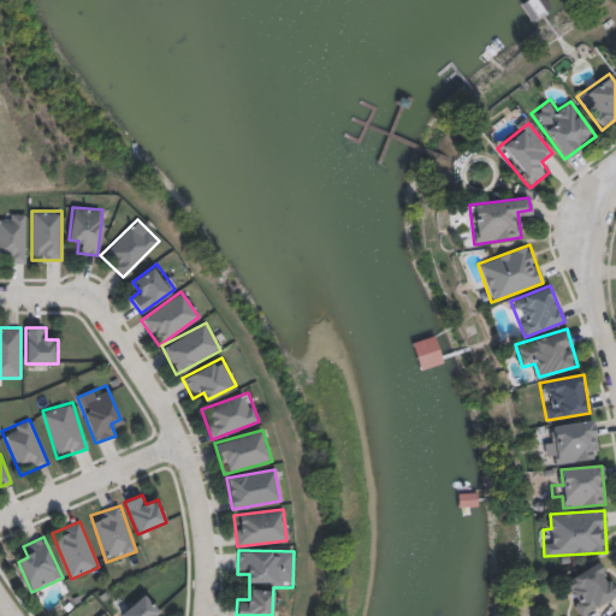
[(596,561),(615,591),(615,596),(582,615),(580,615),(560,584),(596,561)]
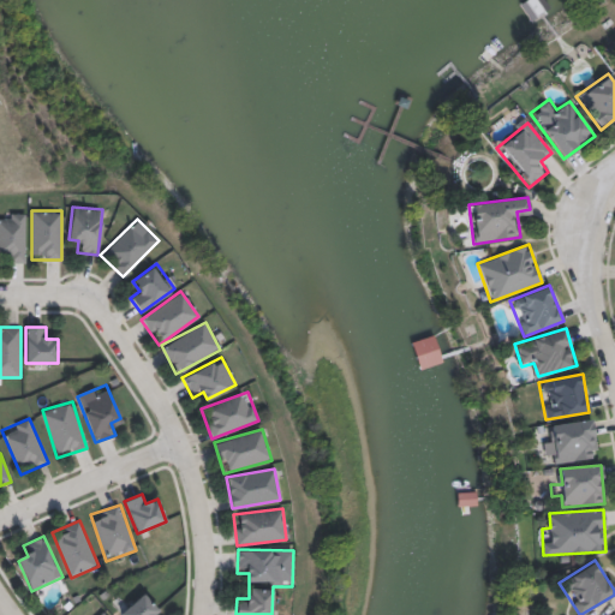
[(153,614),(121,614),(120,613),(144,592),(159,610),(153,614)]
